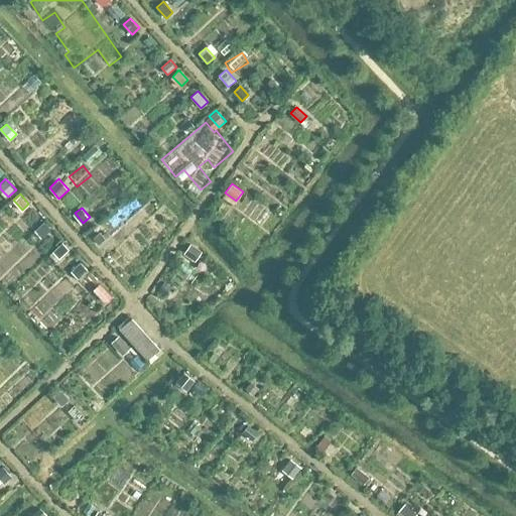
[(44,221),(34,230),(41,237),(50,228),(44,221)]
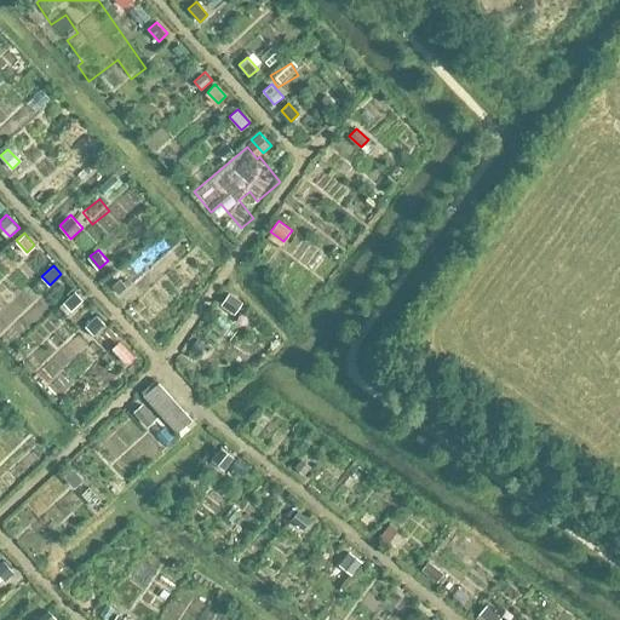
[(119,277),(112,285),(119,293),(126,286),(119,277)]
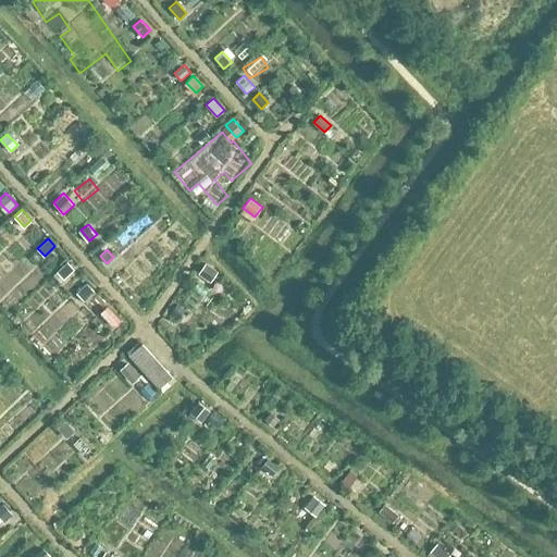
[(67,260),(57,271),(64,279),(75,269),(67,260)]
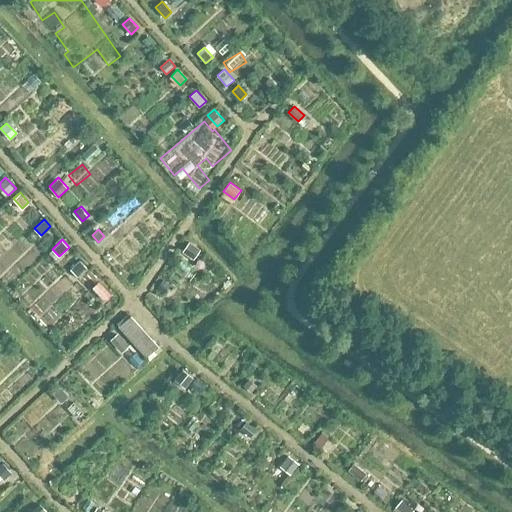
[(189,241),(182,251),(194,259),(201,249),(189,241)]
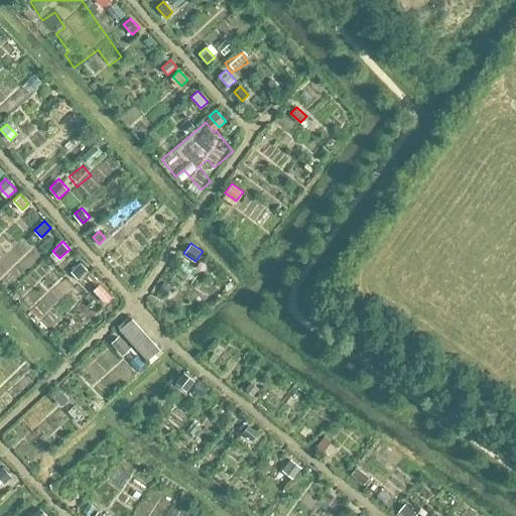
[(81,261),(71,270),(79,278),(89,269),(81,261)]
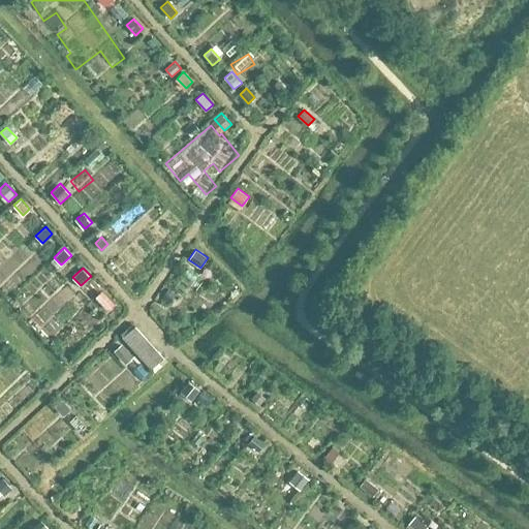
[(168,288),(163,294),(170,301),(176,294),(168,288)]
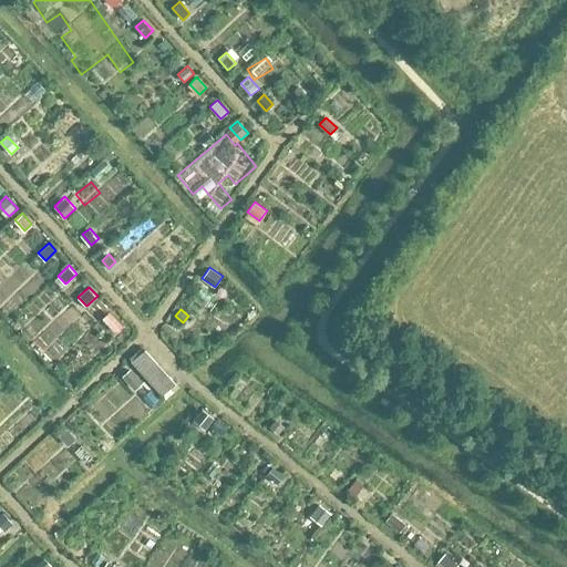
[(114,315),(105,322),(115,333),(124,326),(114,315)]
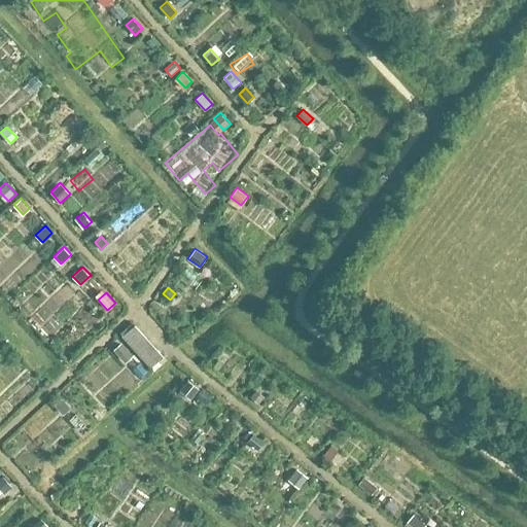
[(167,359),(135,325),(123,337),(151,367),(159,360),(162,363),(167,359)]
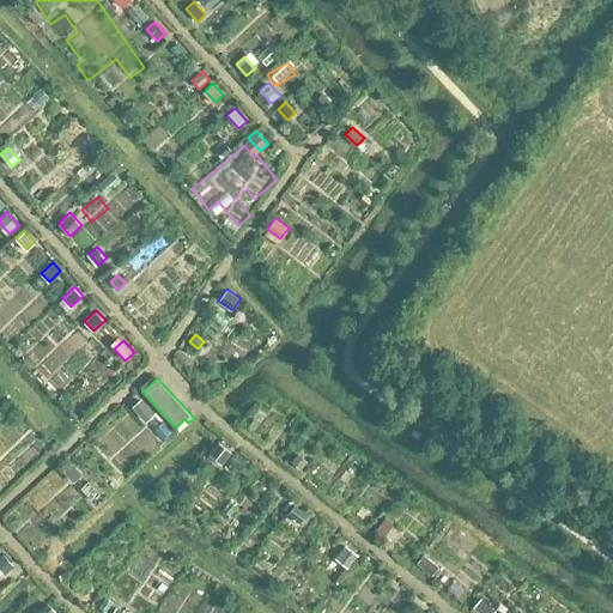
[(141,398),(132,406),(141,418),(151,408),(141,398)]
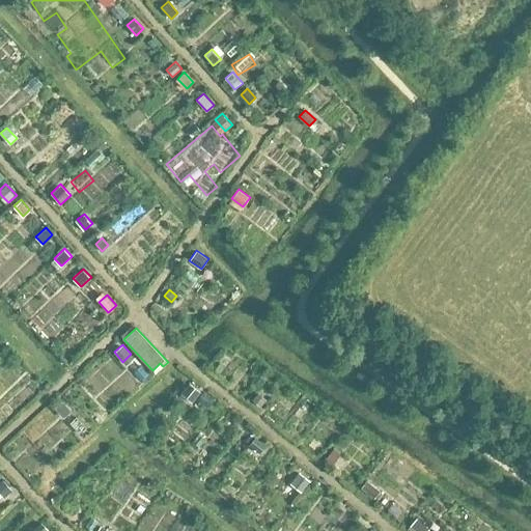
[(189,382),(183,390),(194,398),(200,390),(189,382)]
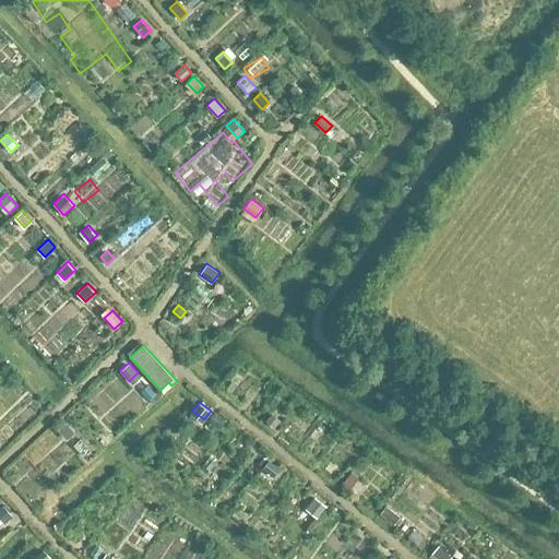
[(272,414),(266,420),(274,427),(281,420),(272,414)]
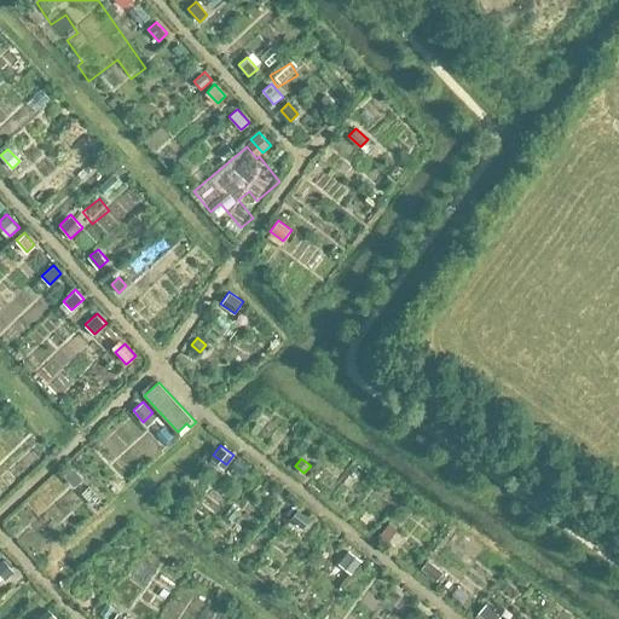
[(71,467),(64,473),(75,485),(84,478),(71,467)]
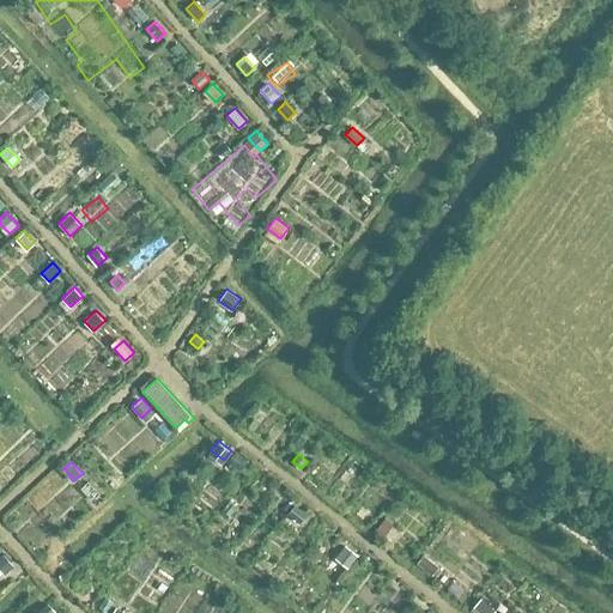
[(79,498),(93,509),(102,499),(87,489),(79,498)]
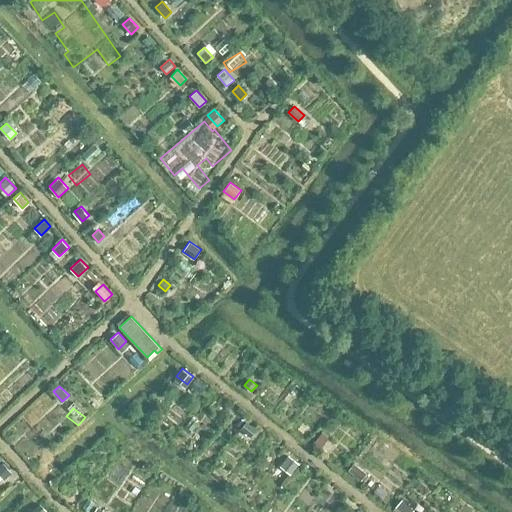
[(247,422),(241,428),(250,436),(255,430),(247,422)]
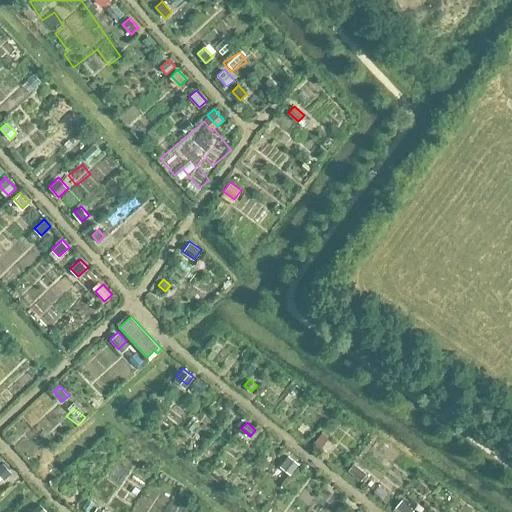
[(171,443),(179,433),(166,423),(159,433),(171,443)]
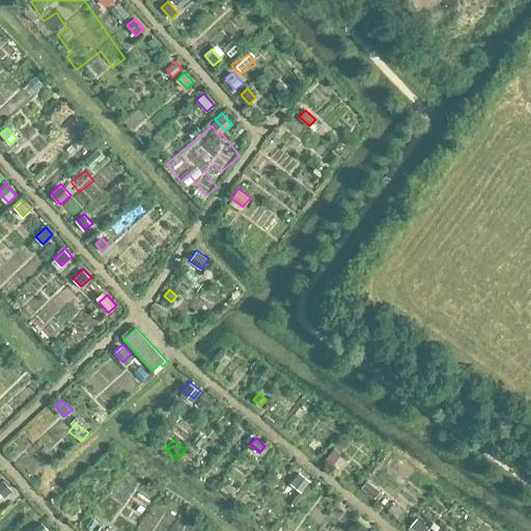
[(334,448),(326,458),(333,464),(341,453),(334,448)]
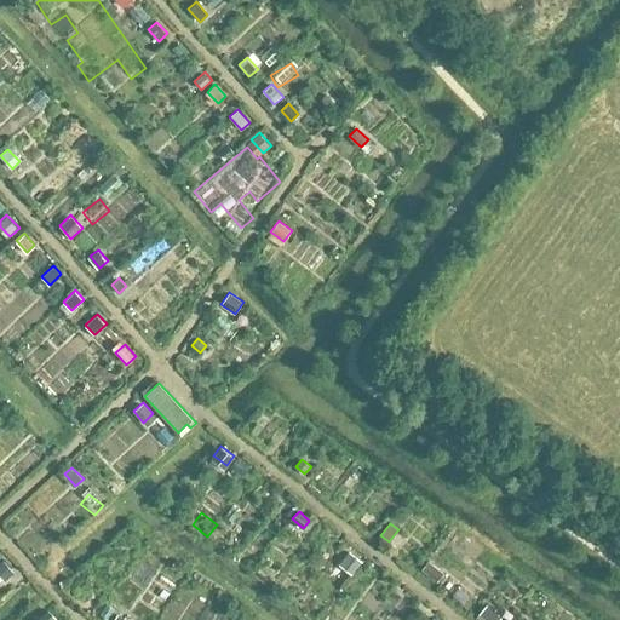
[(350,551),(342,561),(355,572),(362,562),(350,551)]
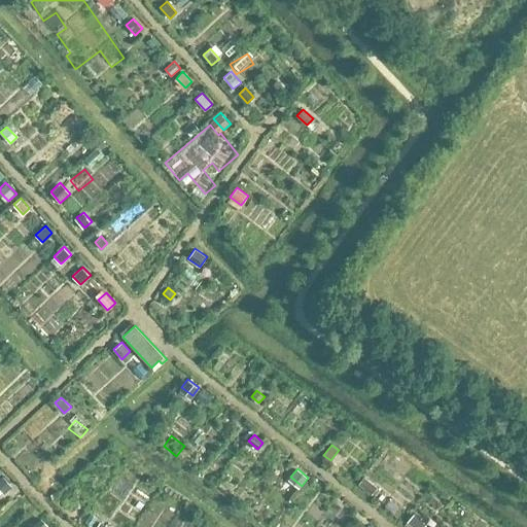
[(3,476),(0,478),(0,484),(6,492),(12,487),(3,476)]
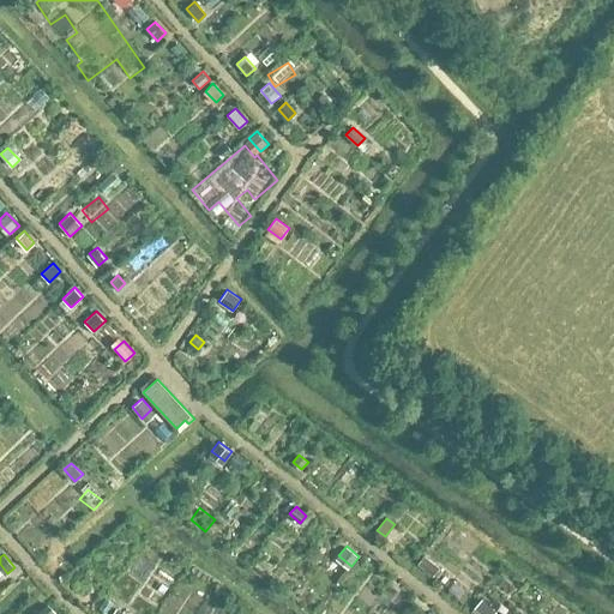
[(423,555),(417,563),(431,573),(438,566),(423,555)]
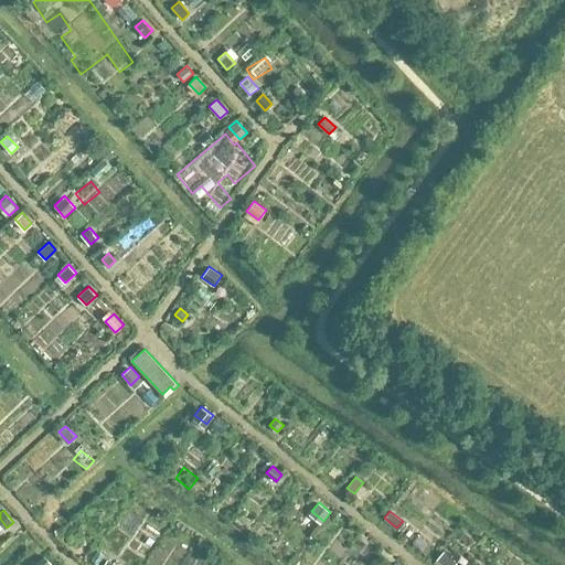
[(444,551),(437,558),(444,564),(454,564),(457,562),(444,551)]
